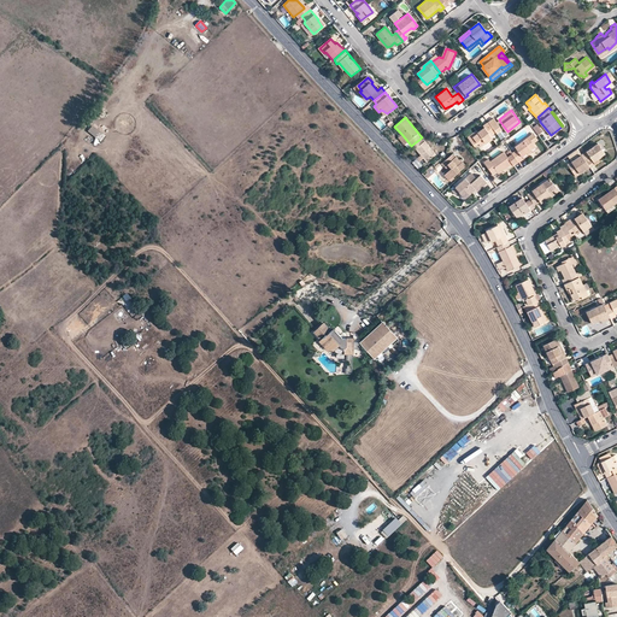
[(493,117),(488,121),(495,130),(497,131),(501,128),(498,123),(493,117)]
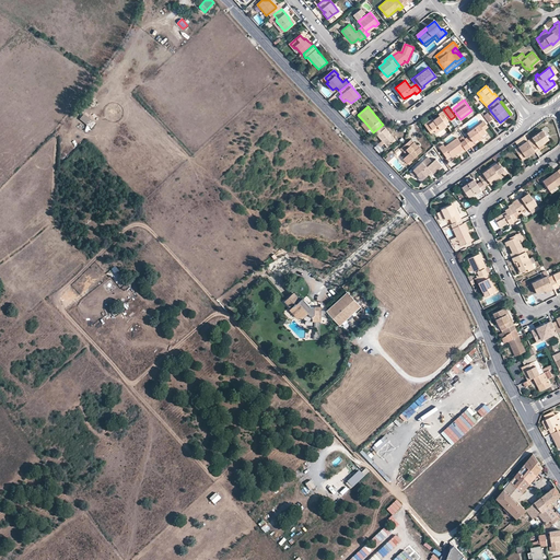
[(439,113),(440,115),(433,119),(426,126),(430,131),(433,128),(434,130),(435,132),(446,124),(445,121),(450,118),(443,109),(439,113)]
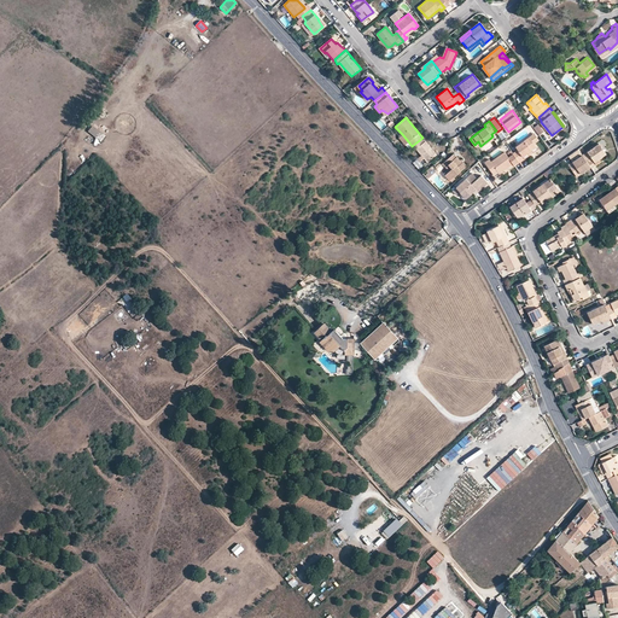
[(538,123),(534,127),(540,134),(544,130),(538,123)]
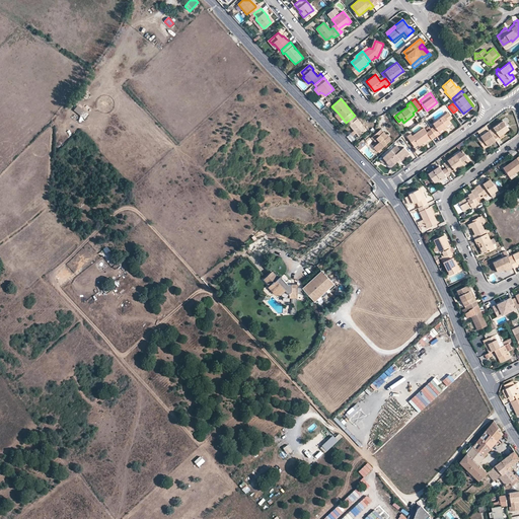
[(74,110),(77,114),(75,117),(82,122),(88,114),(78,105),(74,110)]
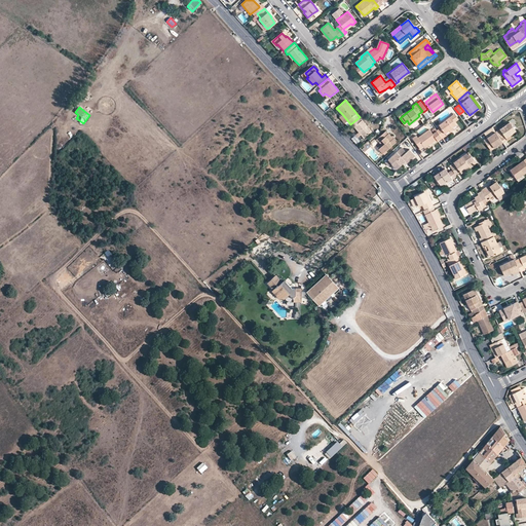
[(345,123),(348,126),(350,124),(347,120),(342,114),(339,116),(340,117),(345,123)]
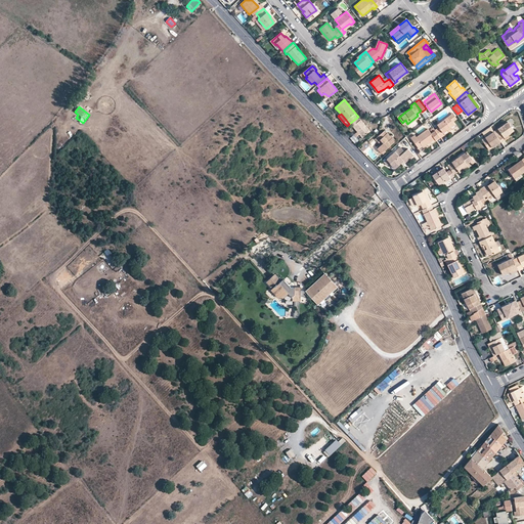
[(448,115),(437,123),(439,126),(435,129),(441,137),(444,133),(443,131),(447,128),(450,126),(454,123),(448,115)]
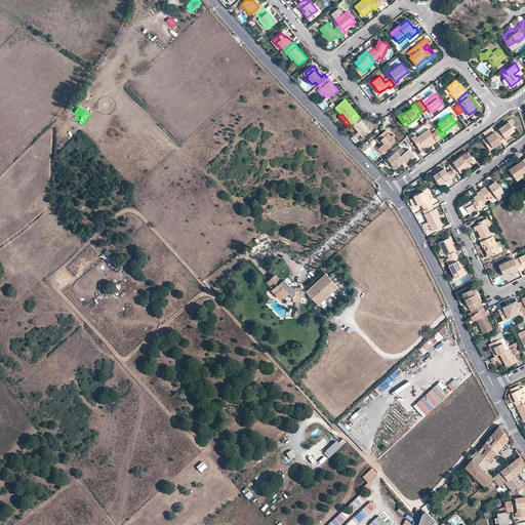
[(352,127),(354,126),(363,137),(369,132),(365,127),(366,126),(359,117),(350,124),(352,127)]
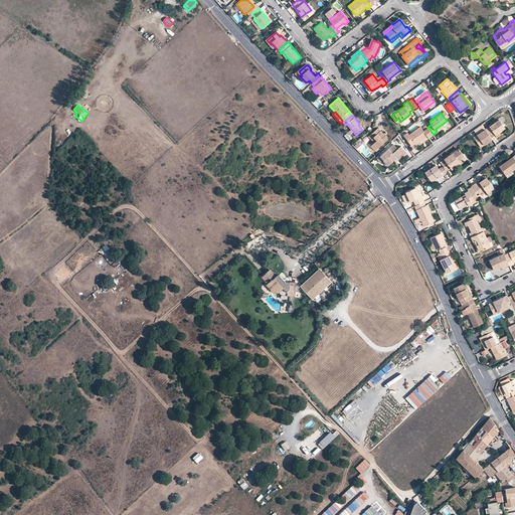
[(497,138),(496,135),(505,128),(499,120),(490,126),(494,132),(490,135),(493,139),(494,140),(497,138)]
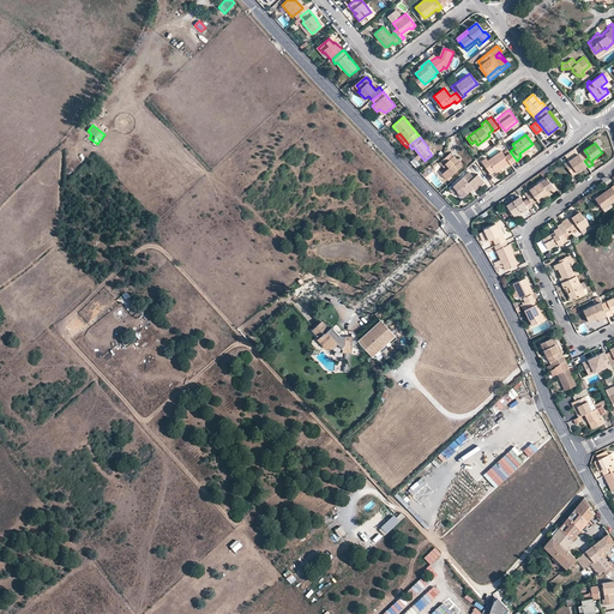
[(517,161),(510,151),(505,155),(501,150),(488,160),(495,170),(503,166),(505,164),(509,161),(511,164),(517,161)]
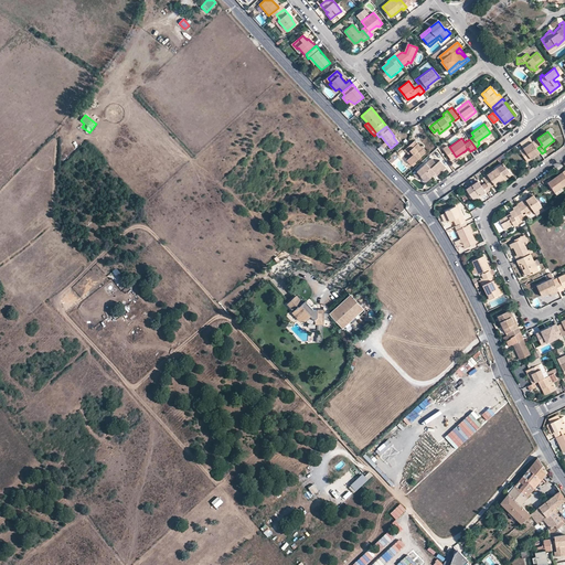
[(416,139),(407,147),(413,155),(408,159),(412,163),(427,150),(424,147),(423,148),(420,145),(416,139)]
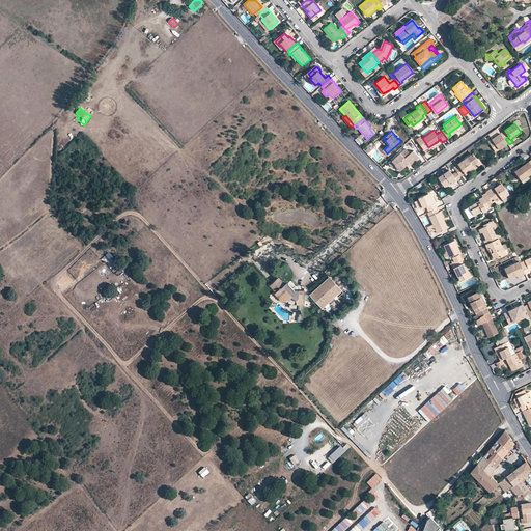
[(488,142),(496,151),(508,143),(505,139),(501,134),(488,142)]
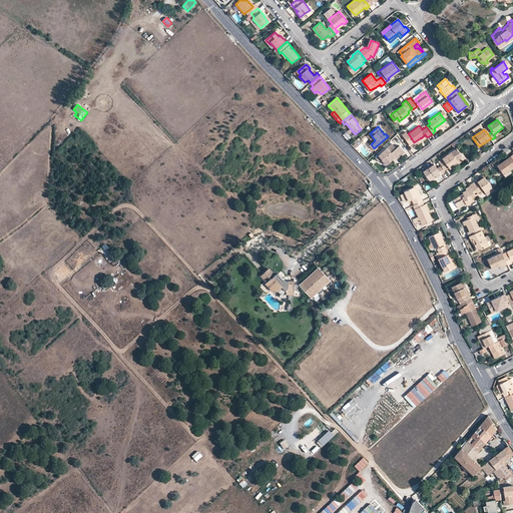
[(387,147),(391,152),(397,147),(392,143),(387,147)]
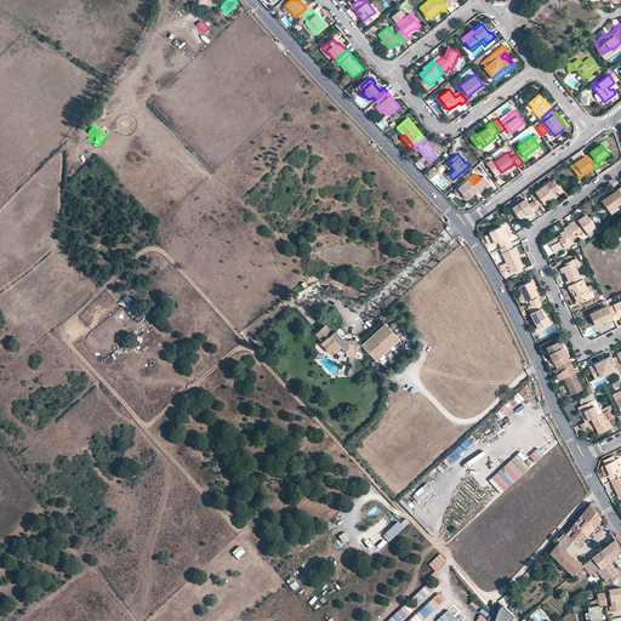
[(478,191),(480,192),(490,183),(484,175),(480,178),(473,184),(468,178),(459,188),(462,193),(468,199),(476,193),(478,191)]
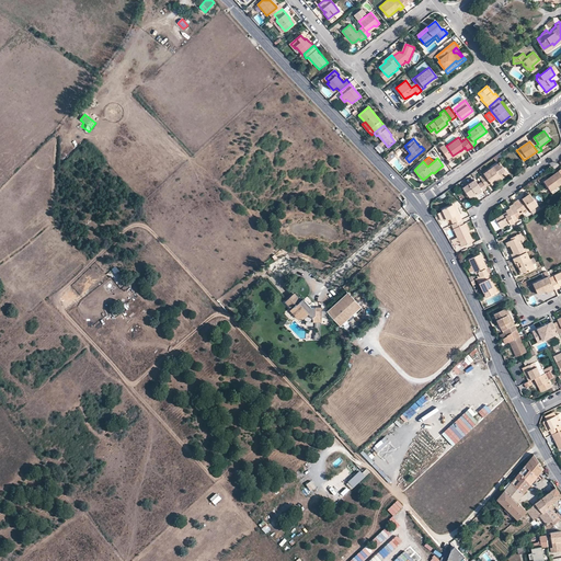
[(506,171),(500,162),(480,175),(483,181),(488,186),(492,183),(493,184),(502,179),(500,175),(506,171)]
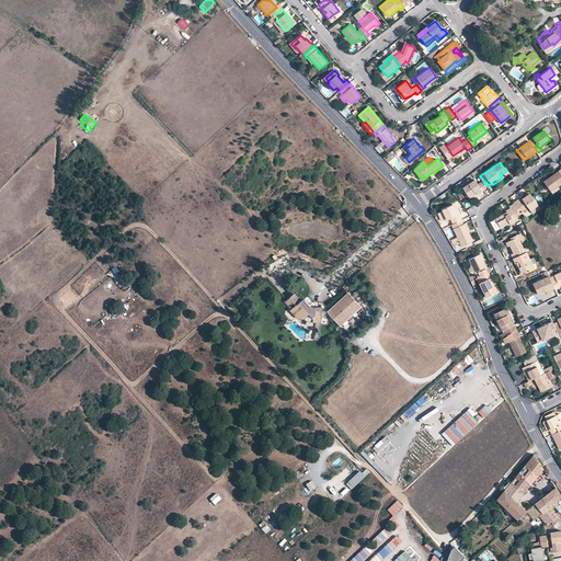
[(560,171),(560,170),(545,181),(551,191),(560,183),(560,171)]
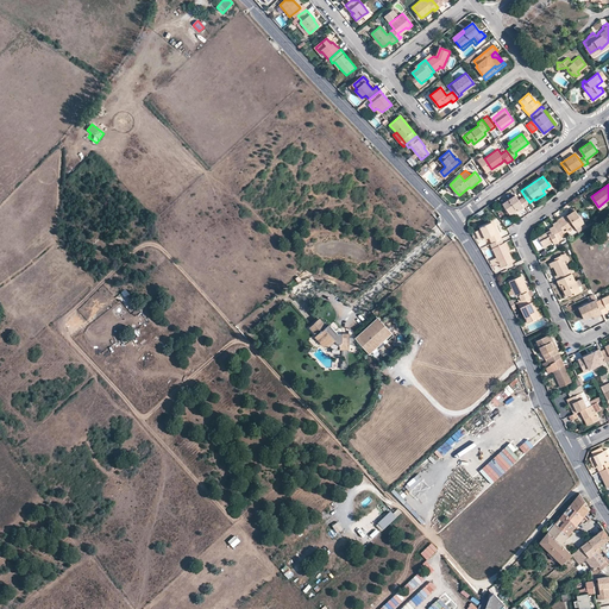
[(520,200),(516,195),(503,203),(509,213),(518,207),(519,209),(523,206),(525,207),(531,203),(529,202),(525,196),(520,200)]
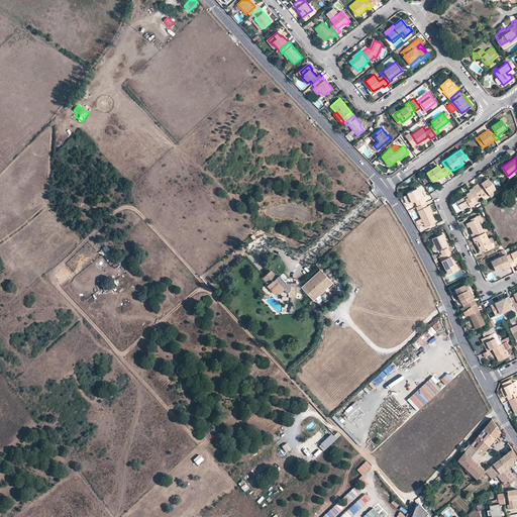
[(489,179),(485,181),(482,183),(481,182),(474,187),(475,188),(479,196),(487,191),(490,194),(496,189),(489,179)]
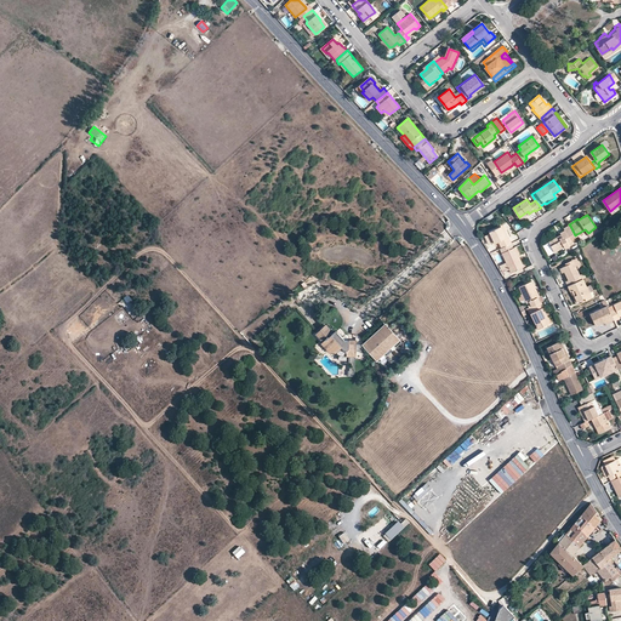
[(512,244),(506,232),(503,232),(501,226),(490,232),(490,233),(495,244),(499,241),(502,248),(511,244),(512,244)]
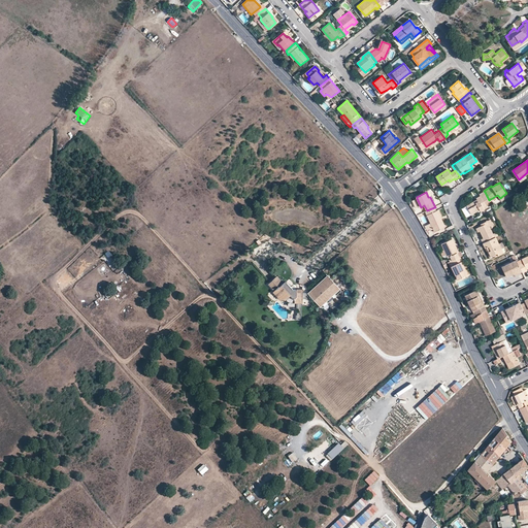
[(477,198),(479,200),(476,202),(475,200),(469,203),(471,206),(468,207),(471,212),(480,208),(481,209),(485,207),(484,205),(487,204),(487,205),(490,203),(489,200),(485,192),(481,195),(482,196),(477,198)]
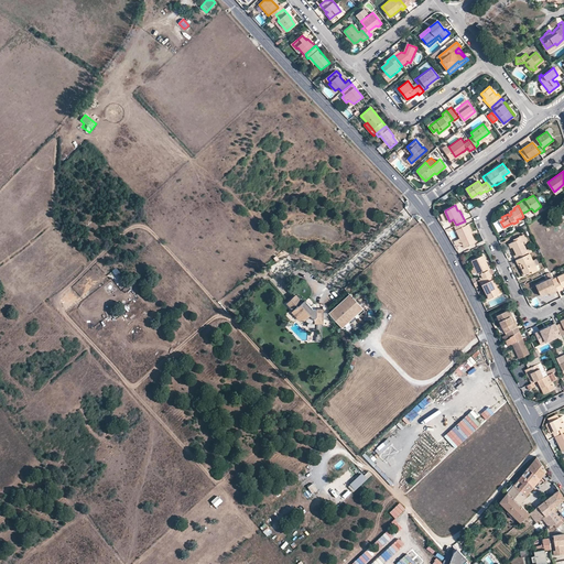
[(498,232),(503,230),(499,220),(494,223),(498,232)]
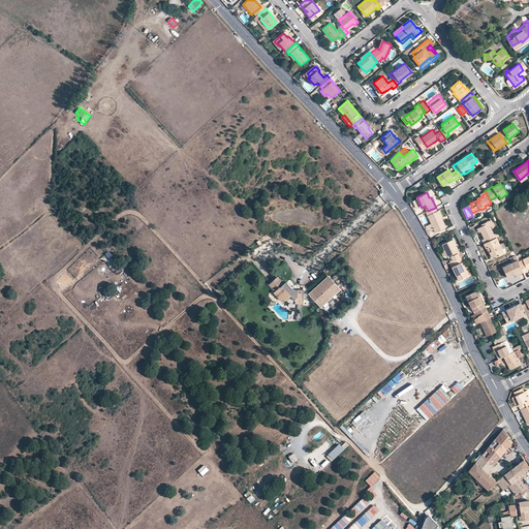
[(440,219),(442,219),(438,211),(437,211),(435,208),(428,211),(426,212),(431,223),(434,229),(435,232),(444,228),(440,219)]
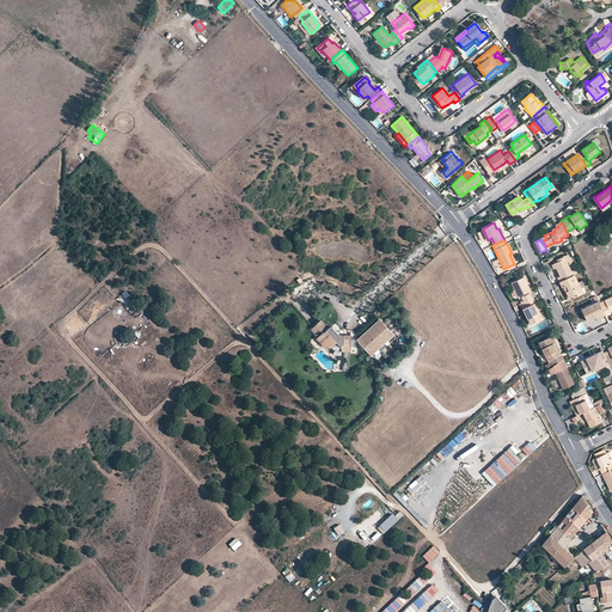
[(555,263),(557,268),(561,276),(558,277),(560,281),(574,275),(571,270),(568,264),(573,263),(569,255),(564,256),(565,258),(558,262),(555,263)]
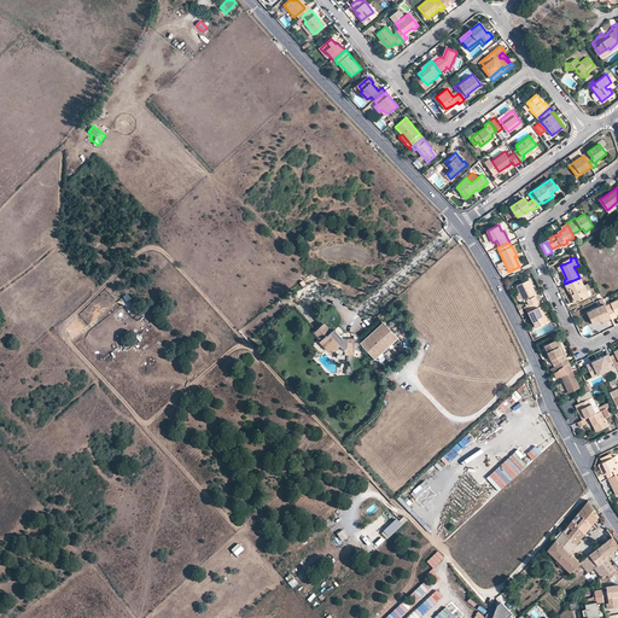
[(589,297),(587,291),(581,278),(579,278),(565,284),(567,290),(570,290),(575,301),(582,297),(583,299),(589,297)]
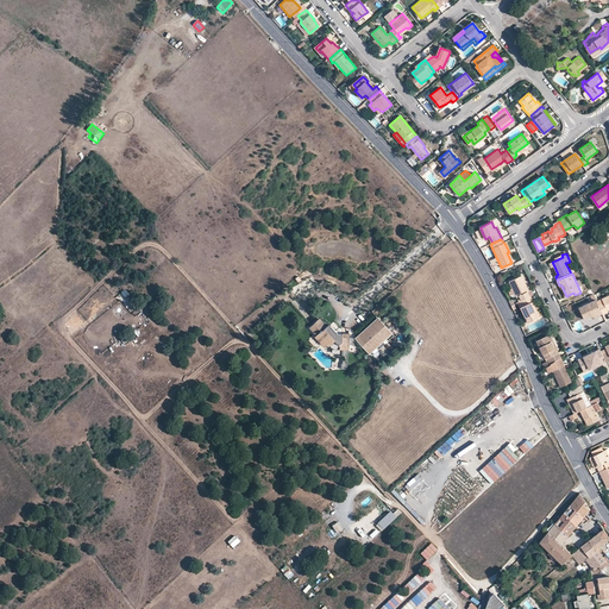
[(529,292),(522,276),(509,282),(513,289),(516,296),(519,301),(520,301),(529,296),(527,292),(529,292)]
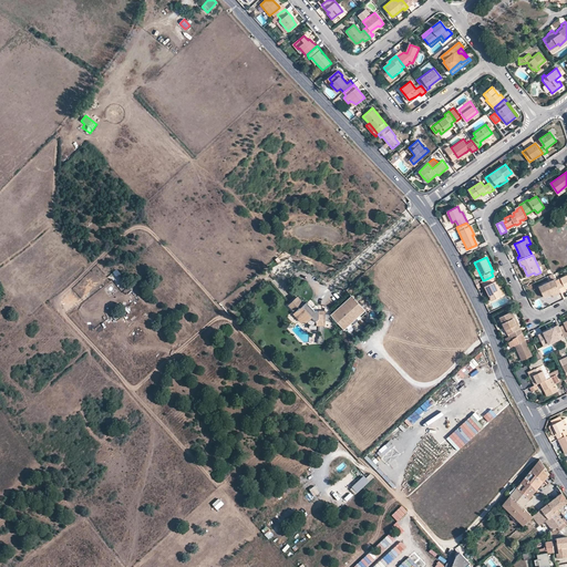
[(112,280),(121,275),(117,269),(109,276),(112,280)]
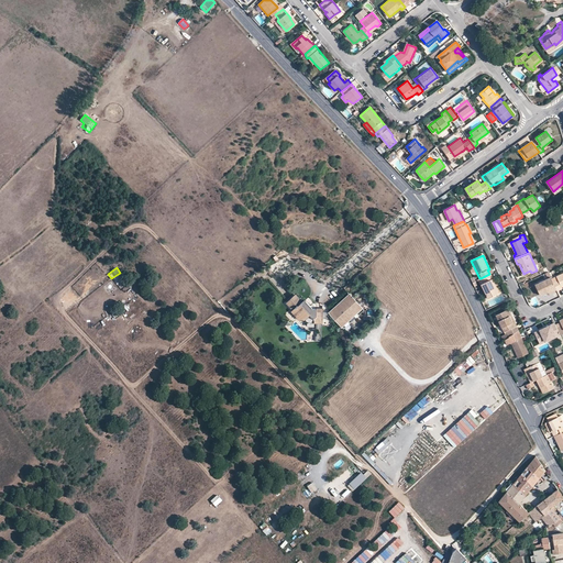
[(562,287),(562,286),(562,285),(562,272),(556,275),(559,278),(553,280),(555,287),(556,289),(562,287)]
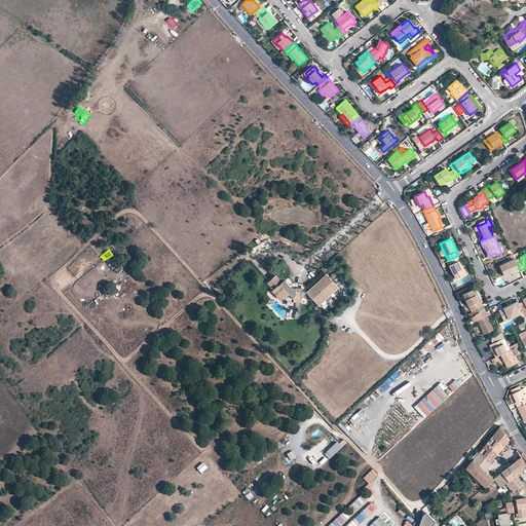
[(451,264),(450,265),(456,278),(465,273),(460,261),(458,256),(457,256),(449,260),(451,264)]
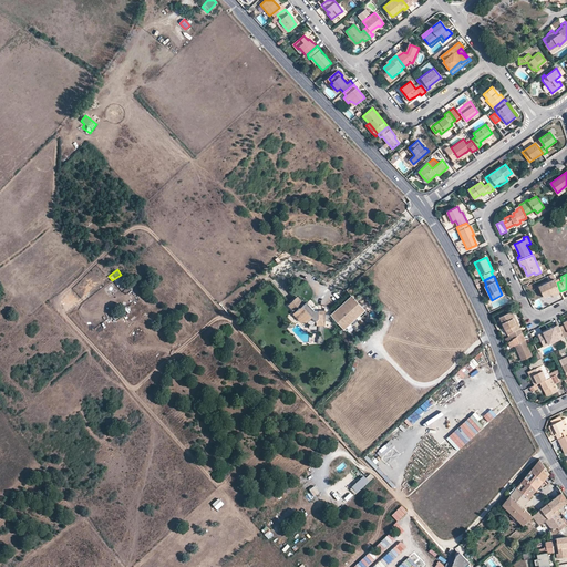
[(544,297),(552,294),(559,289),(557,282),(555,279),(553,280),(539,287),(544,297)]
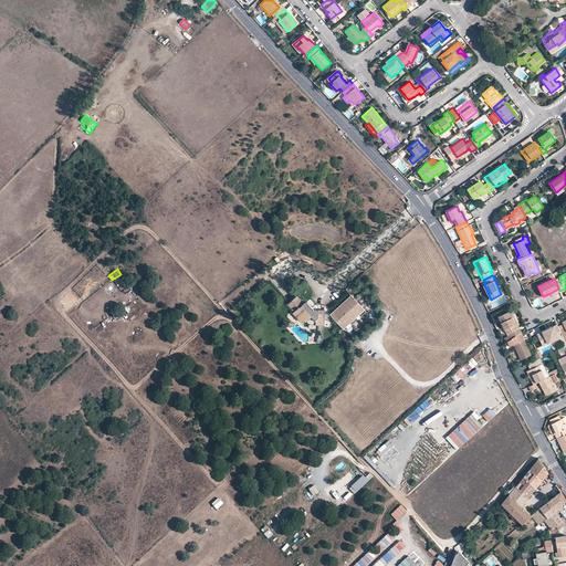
[(353,295),(331,315),(345,329),(355,321),(365,311),(353,295)]
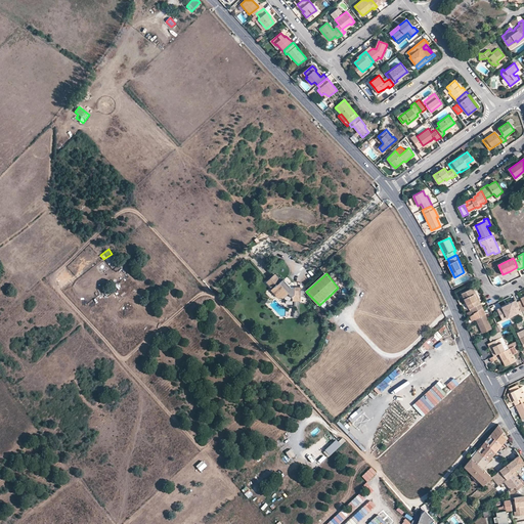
[(295,288),(292,288),(285,279),(282,281),(276,274),(266,282),(272,290),(271,291),(278,298),(284,299),(287,302),(287,304),(293,305),(294,302),(307,302),(306,292),(301,291),(301,288),(295,287),(295,288)]
